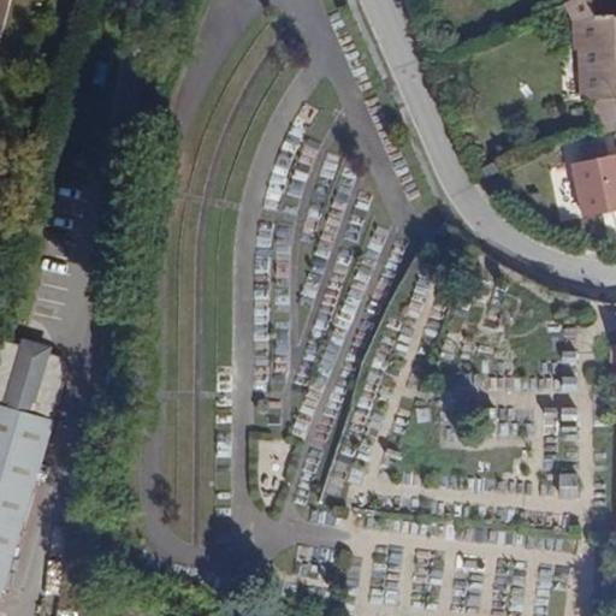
[(0,0),(0,34),(4,35),(12,0),(0,0)]
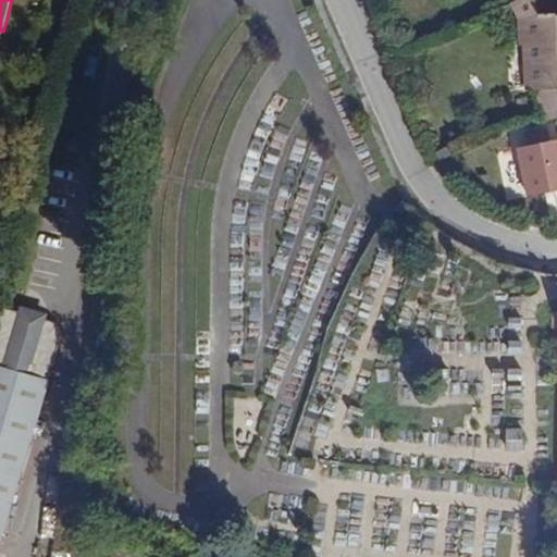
[(556,13),(556,0),(515,0),(510,2),(516,15),(519,15),(556,13)]
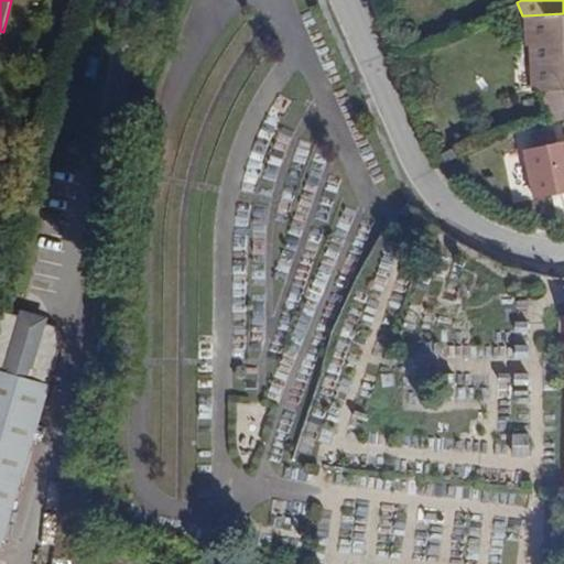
[(563,13),(525,15),(528,44),(533,43),(537,90),(543,89),(552,121),(563,118),(563,13)]
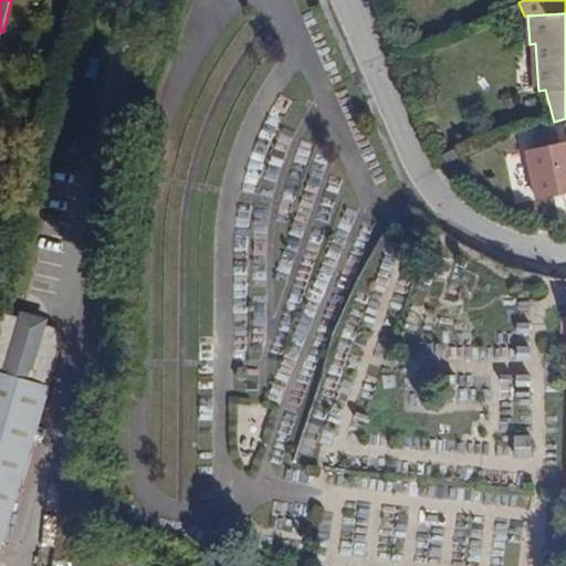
[(565,192),(565,142),(561,144),(556,126),(541,130),(544,147),(526,152),(537,199),(565,192)]
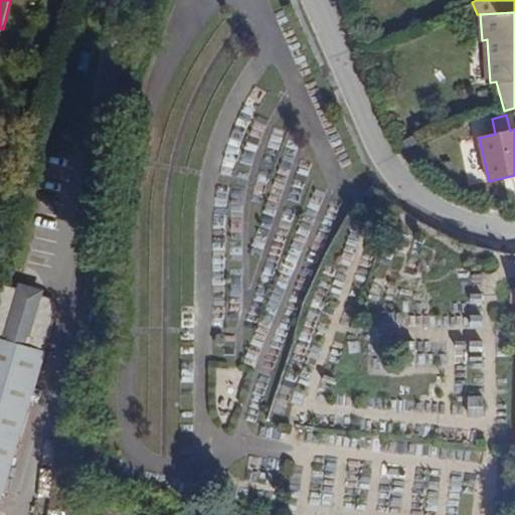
[(0,339),(44,353),(59,302),(57,293),(53,290),(11,277),(0,312),(0,339)]
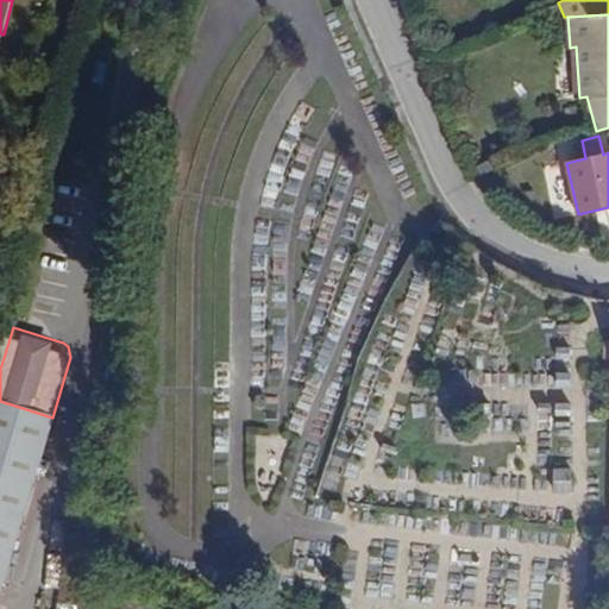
[(0,586),(1,588),(52,418),(0,401),(0,586)]
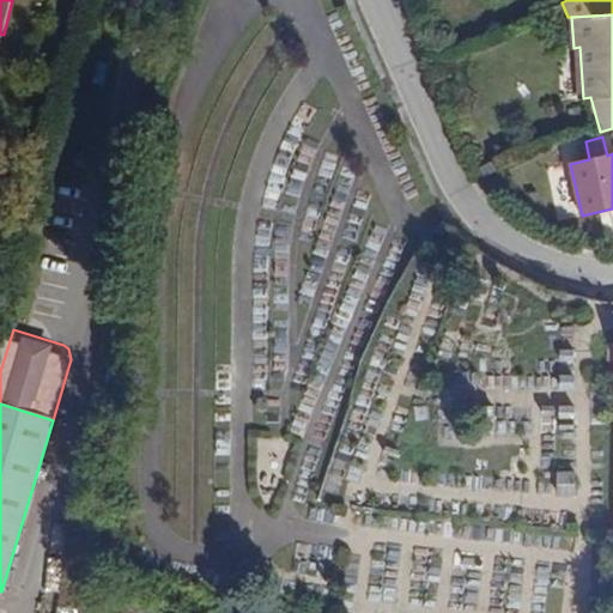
[(572,497),(577,472),(551,467),(546,492),(572,497)]
